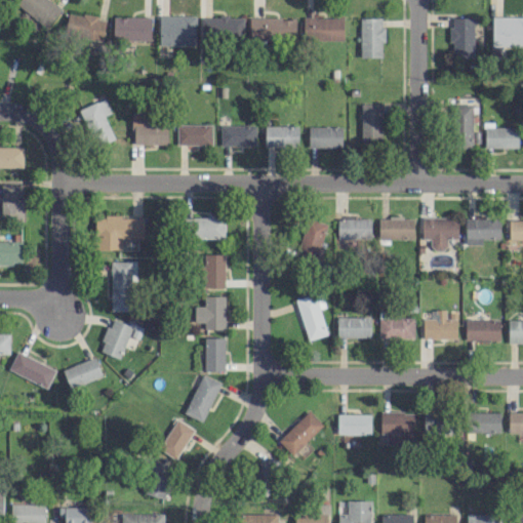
[(63,8),(49,0),(22,0),(17,8),(50,29),(63,8)]
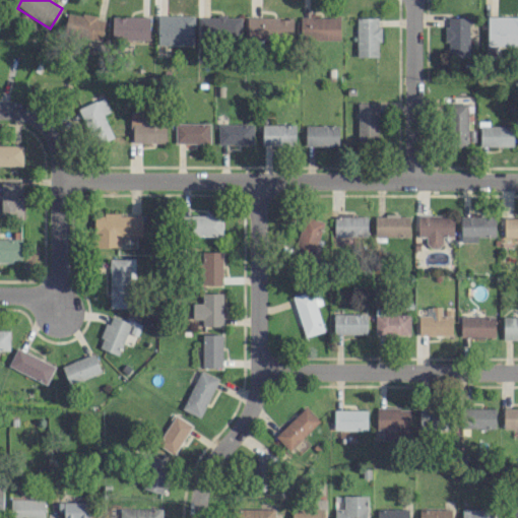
[(103,42),(107,19),(68,13),(65,36),(103,42)]
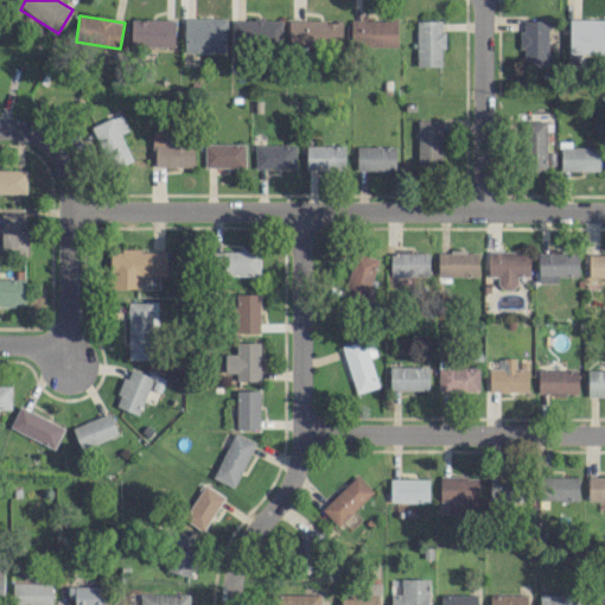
[(228,21),(186,20),(185,53),(228,55),(228,21)]
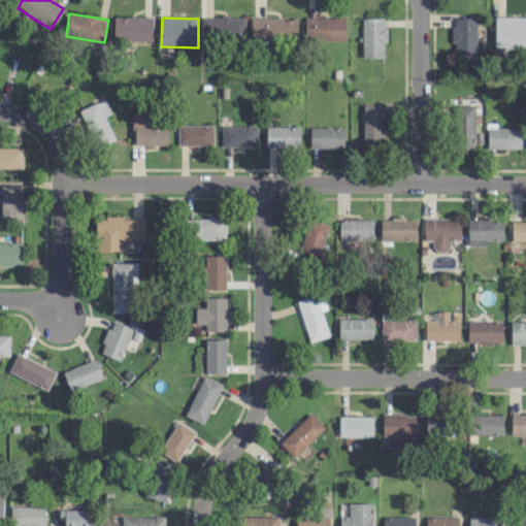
[(525,18),(496,19),(496,48),(525,47),(525,18)]
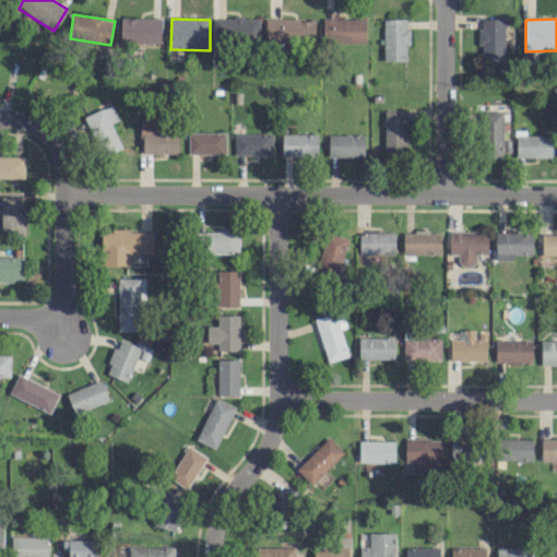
[(162,45),(163,20),(122,20),(121,44),(162,45)]
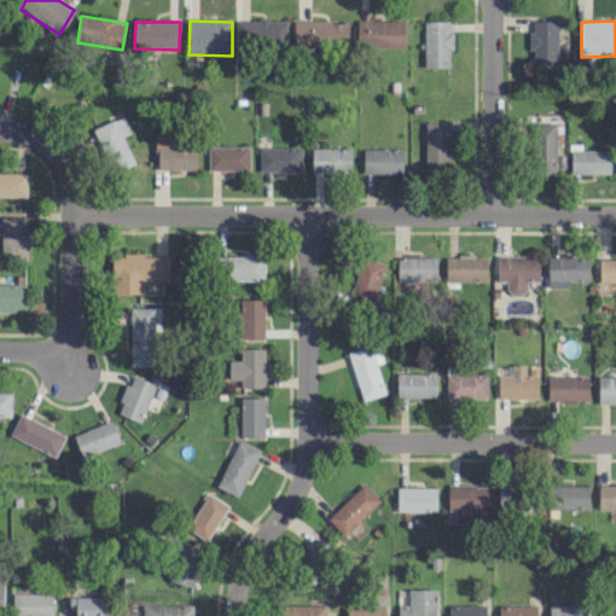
[(289,22),(237,22),(237,52),(289,52),(289,22)]
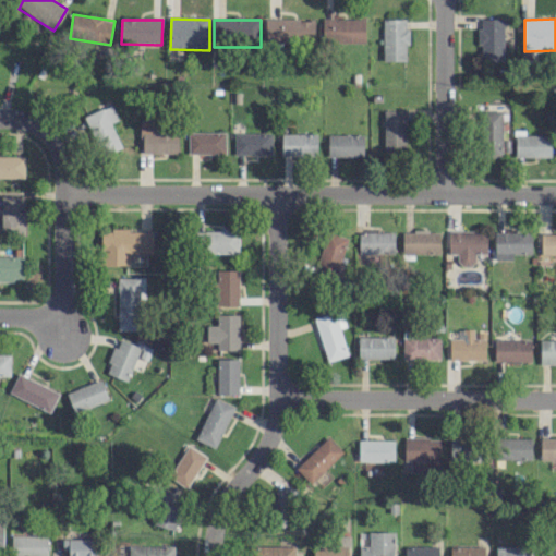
[(267,44),(315,45),(316,21),(267,20),(267,44)]
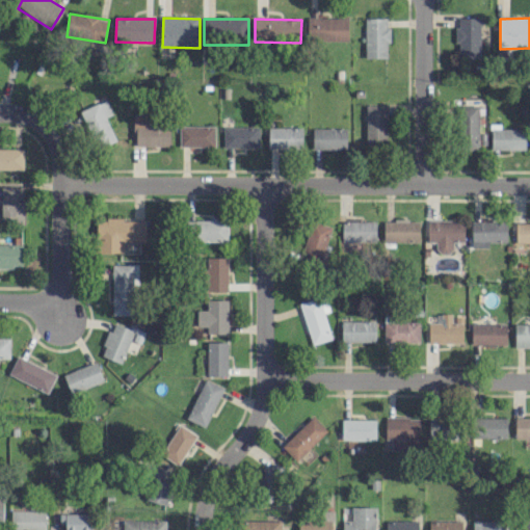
[(367,59),(388,59),(388,43),(390,43),(390,19),(366,19),(367,59)]
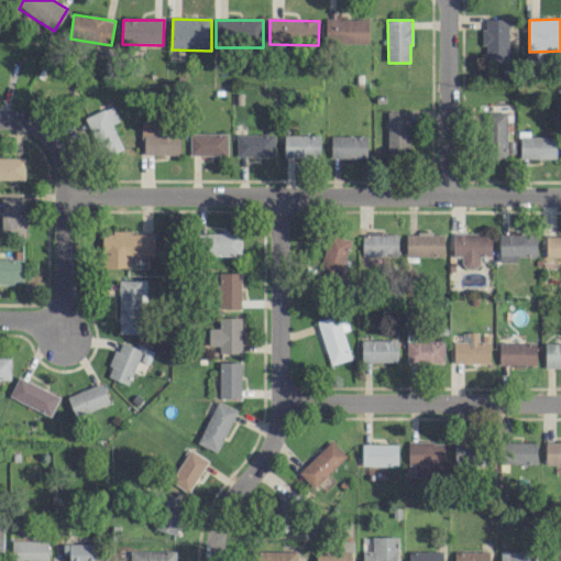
[(509,20),(485,20),(485,63),(509,63),(509,20)]
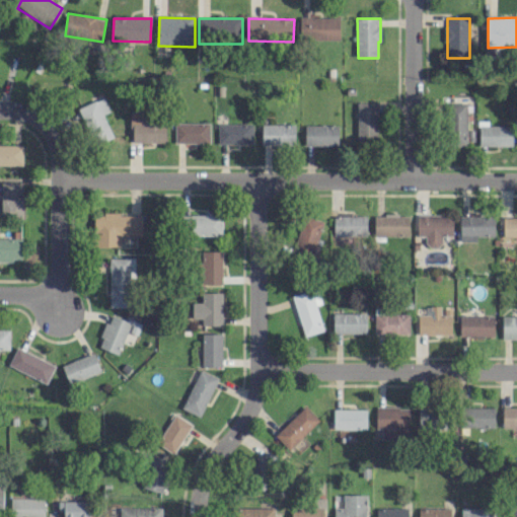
[(341,41),(341,19),(301,19),(301,42),(341,41)]
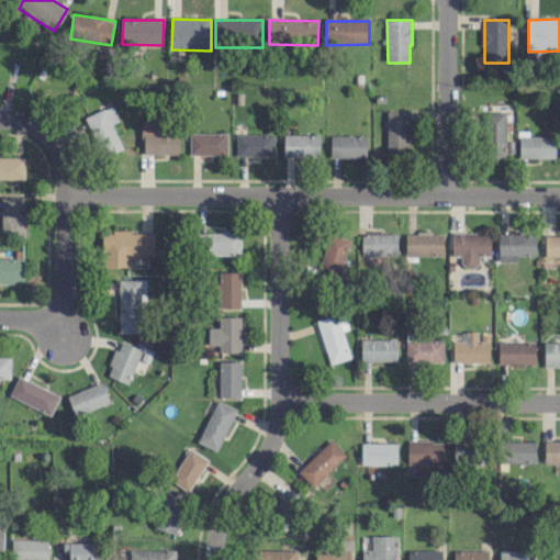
[(87,118),(103,159),(124,150),(113,125),(121,122),(114,107),(87,118)]
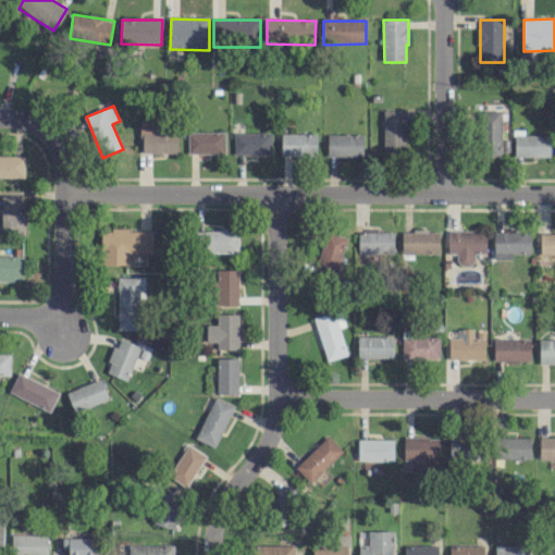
[(383,112),(384,155),(407,153),(406,111),(383,112)]
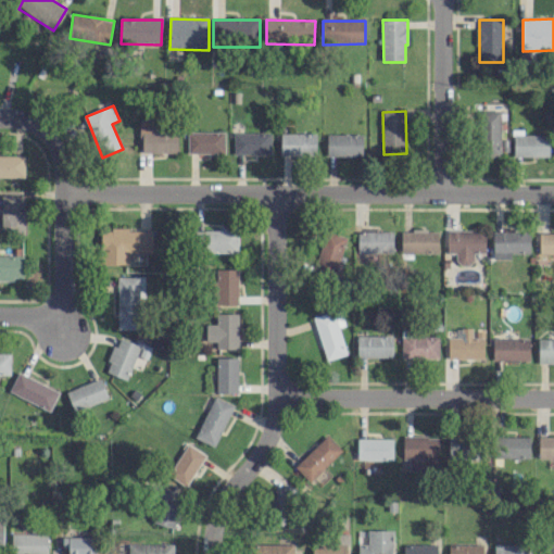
[(502,112),(481,113),(482,158),(502,156),(502,112)]
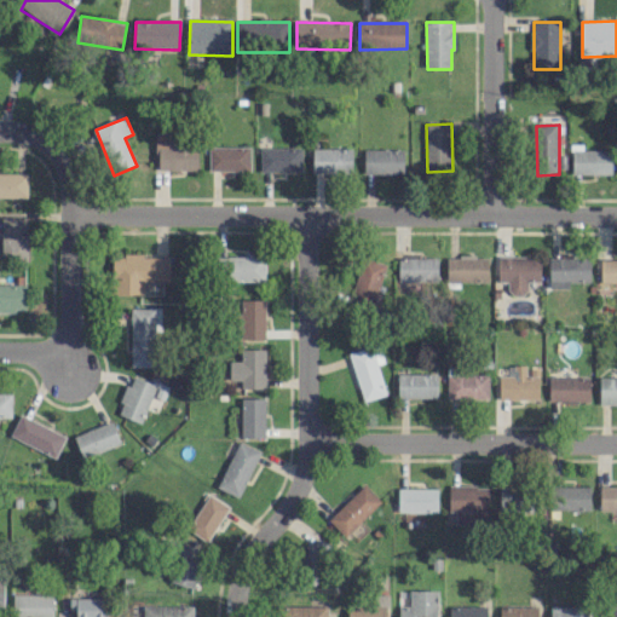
[(200,171),(199,136),(157,137),(159,172),(200,171)]
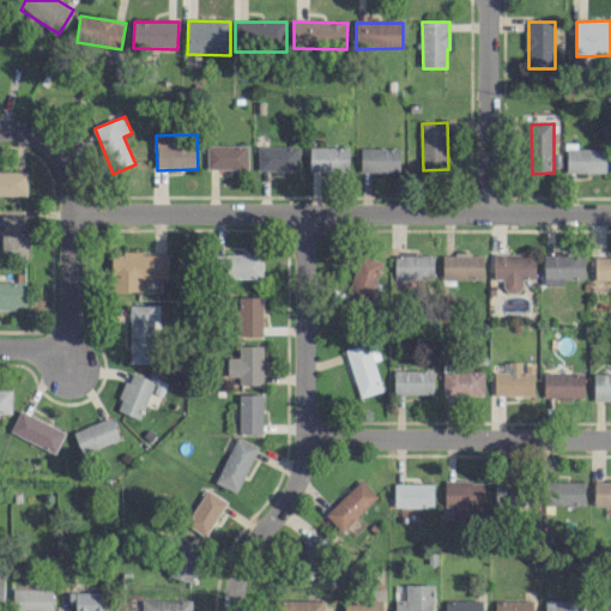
[(249,146),(209,147),(209,170),(249,170),(249,146)]
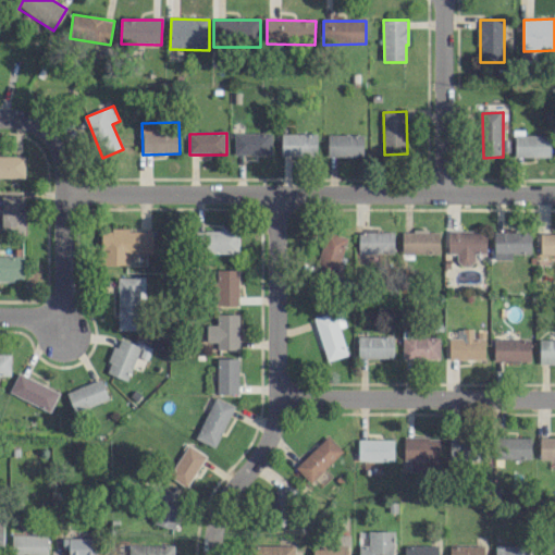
[(235,156),(272,156),(272,134),(235,134),(235,156)]
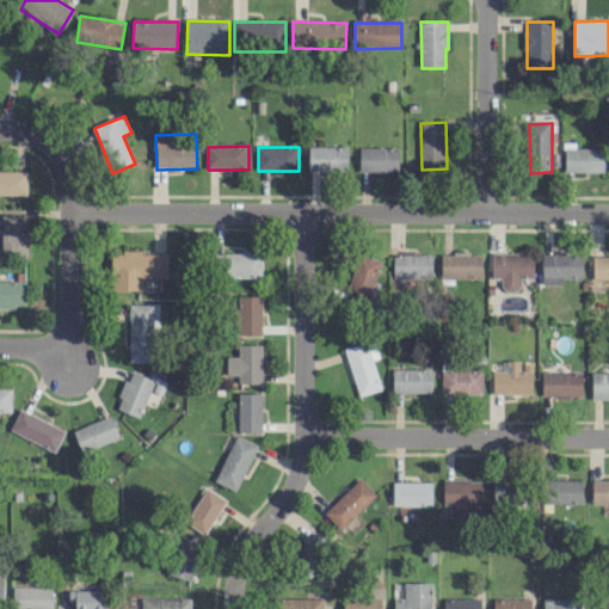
[(349,148),(311,148),(309,172),(349,172),(349,148)]
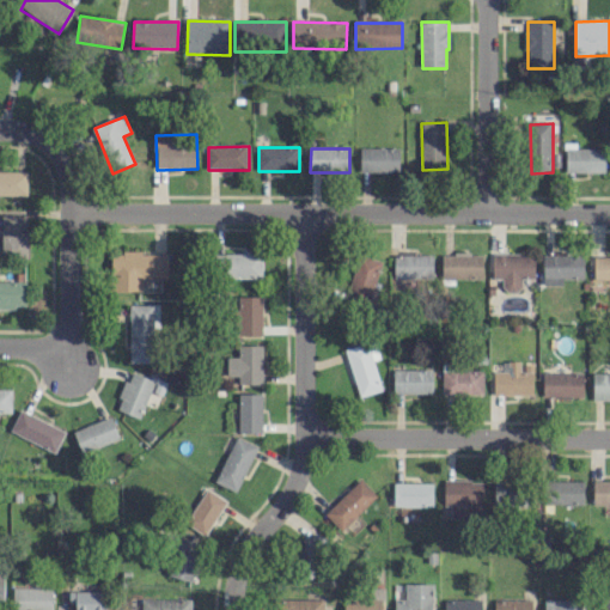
[(401,150),(361,150),(361,174),(401,174),(401,150)]
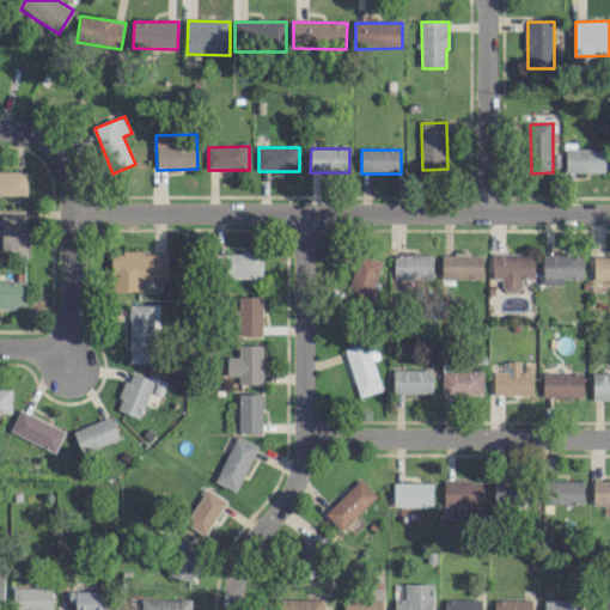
[(607,174),(605,150),(567,151),(567,175),(607,174)]
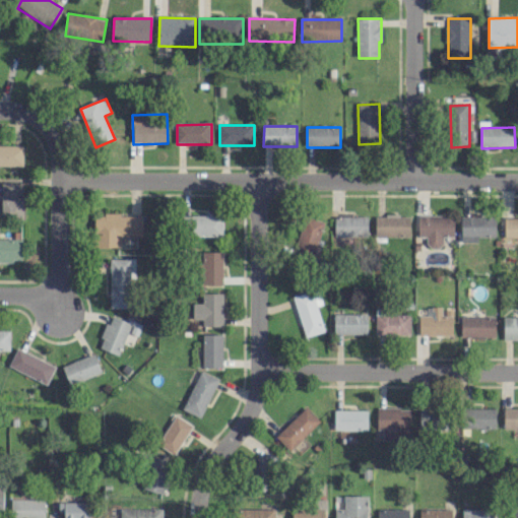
[(0,146),(0,167),(24,167),(24,146),(0,146)]
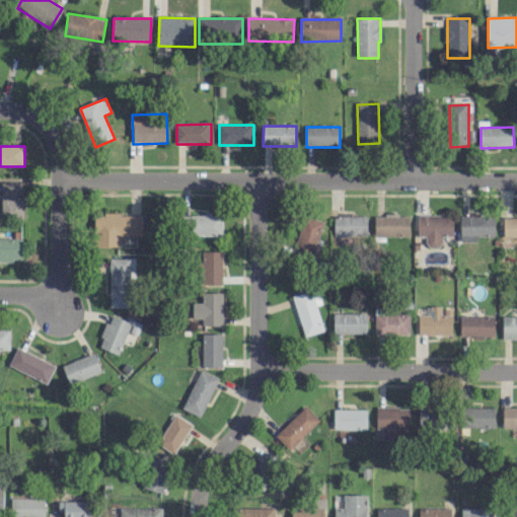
[(24,183),(2,183),(2,205),(0,205),(0,219),(24,219),(24,183)]
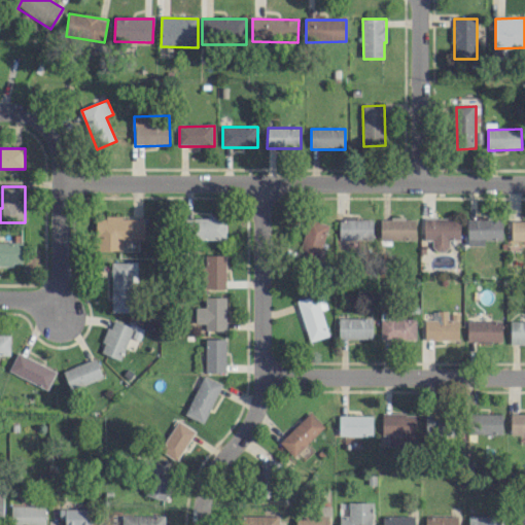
[(124,240),(145,240),(145,218),(97,218),(97,249),(124,249),(124,240)]
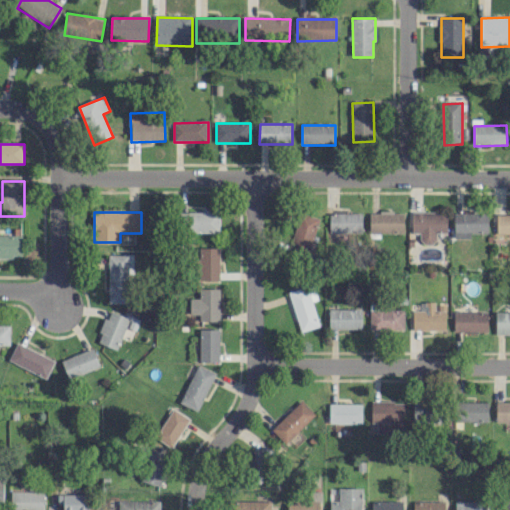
[(220,213),(182,214),(182,234),(221,233),(220,213)]
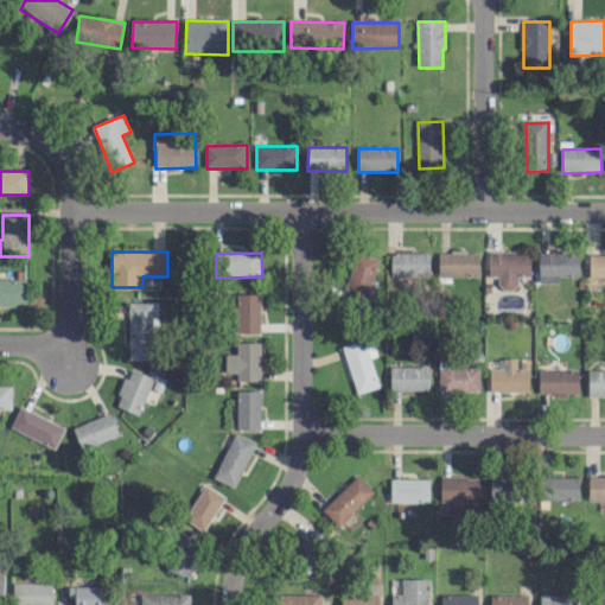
[(490,278),(500,278),(500,291),(517,290),(517,276),(532,276),(530,253),(490,254),(490,278)]
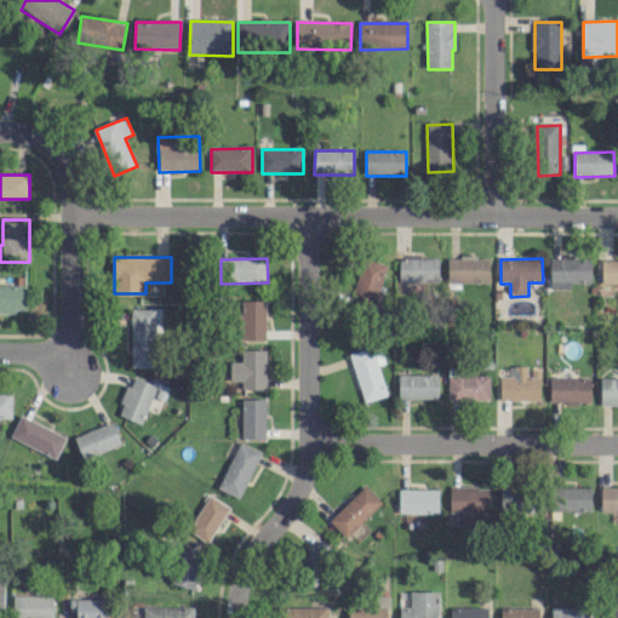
[(354,297),(377,303),(388,267),(366,259),(354,297)]
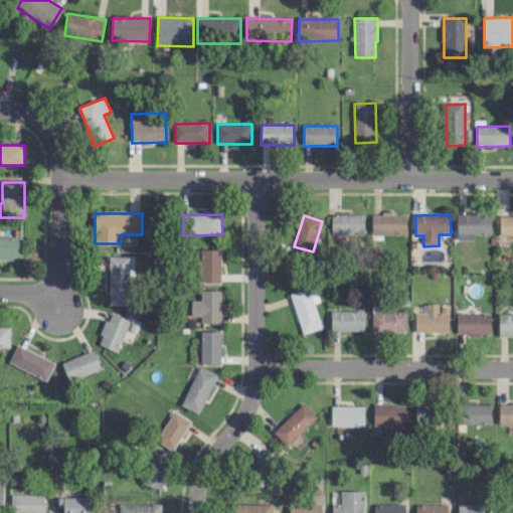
[(332,235),(365,235),(365,215),(333,215),(332,235)]
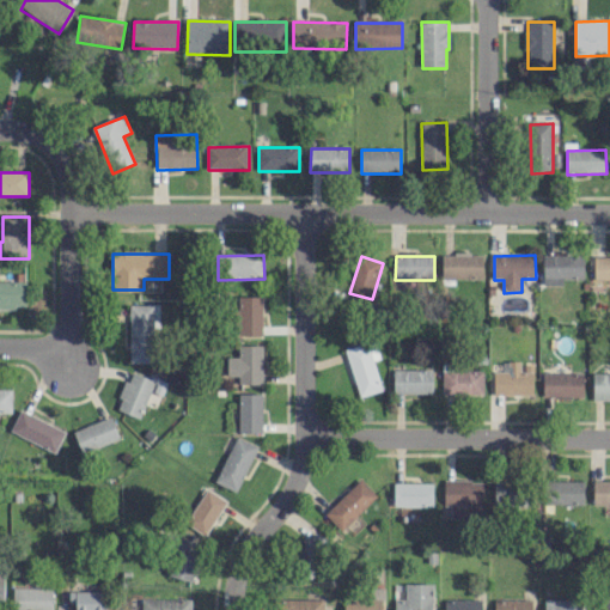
[(443,280),(485,280),(485,257),(444,256),(443,280)]
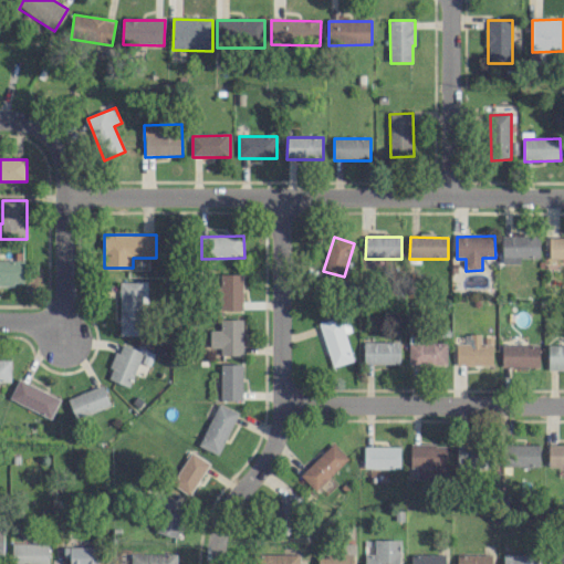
[(503,264),(521,264),(521,259),(541,259),(541,238),(503,237),(503,264)]
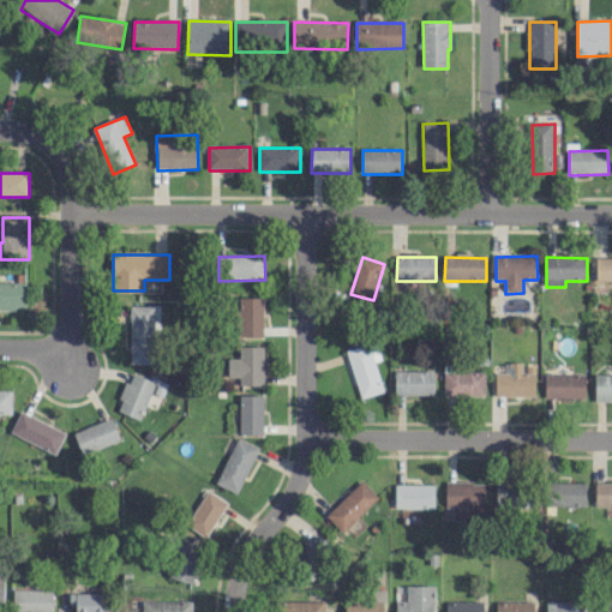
[(598,282),(611,282),(611,258),(597,259),(598,282)]
